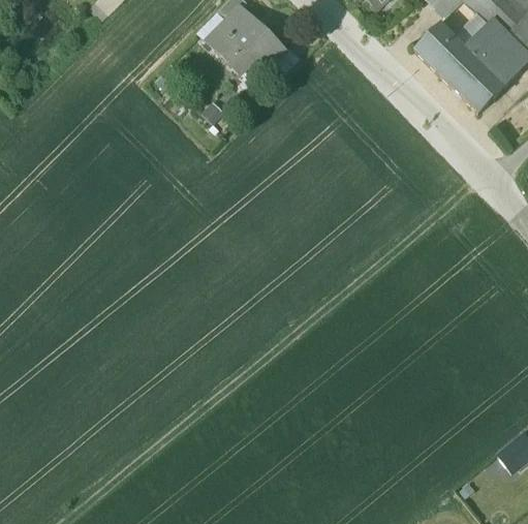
[(227,0),(217,11),(226,22),(226,21),(240,7),(241,8),(246,2),(244,0),(227,0)]
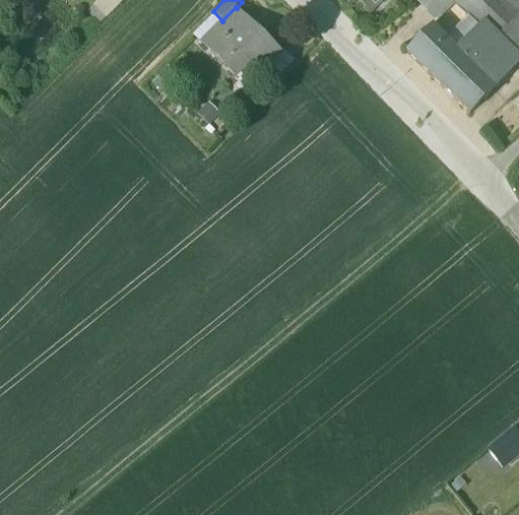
[(419,0),(439,17),(443,12),(443,11),(454,0),(419,0)]
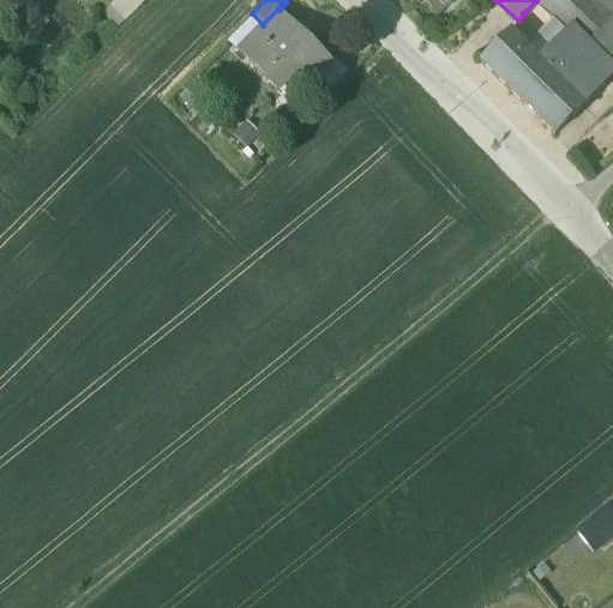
[(539,0),(554,16),(584,44),(612,14),(612,0),(539,0)]
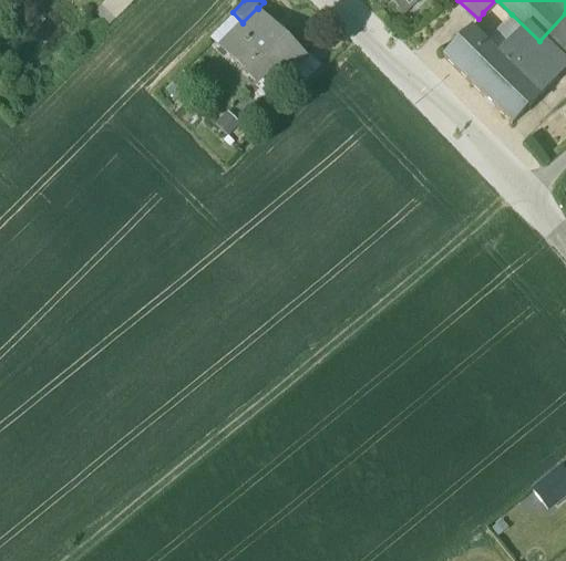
[(258,9),(257,8),(243,22),(243,23),(222,44),(256,79),(271,63),(286,78),(306,56),(258,9)]
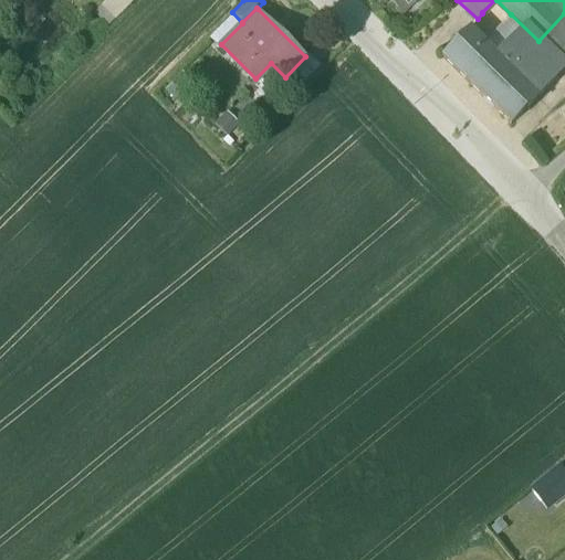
[(530,46),(483,94),(511,120),(564,64),(564,13),(539,41),(530,46)]
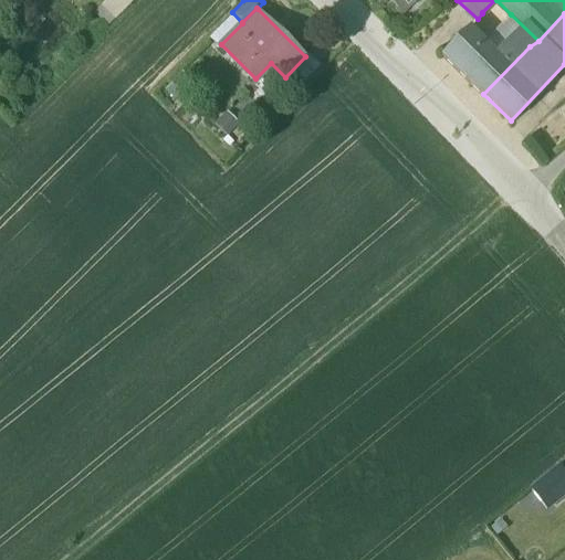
[(485,40),(470,24),(442,53),(483,94),(530,46),(539,41),(511,14),(485,40)]
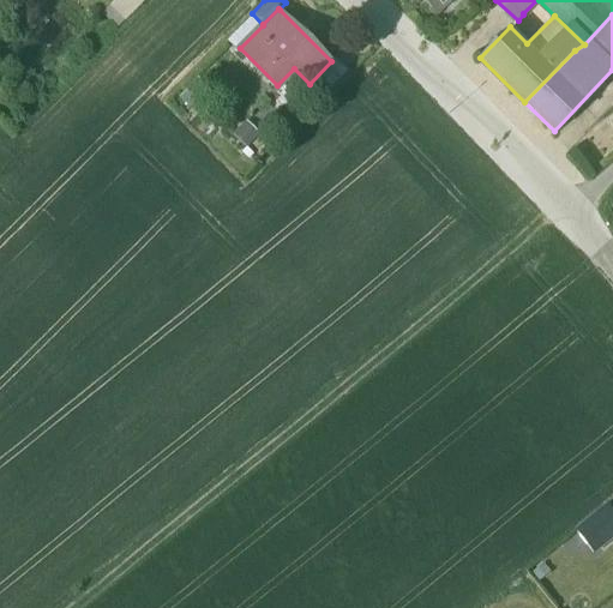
[(594,549),(612,534),(612,507),(608,501),(576,527),(594,549)]
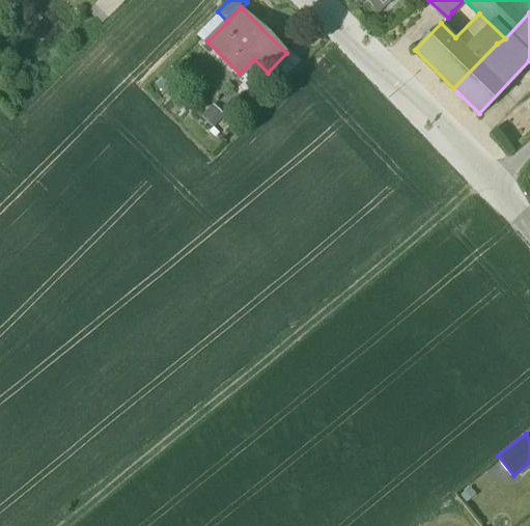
All buildings are outlined.
